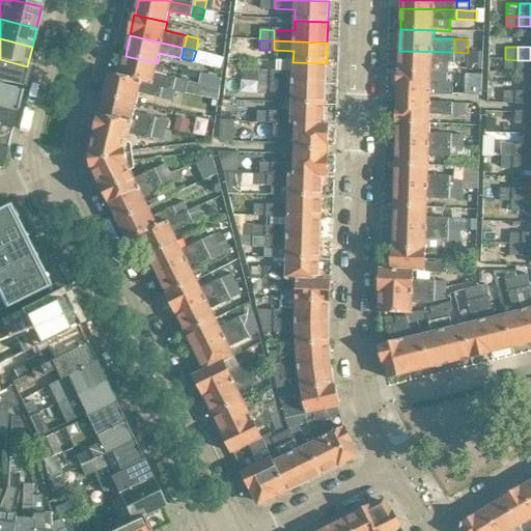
[(454,61),(454,52),(399,51),(398,72),(447,74),(448,61),(454,61)]
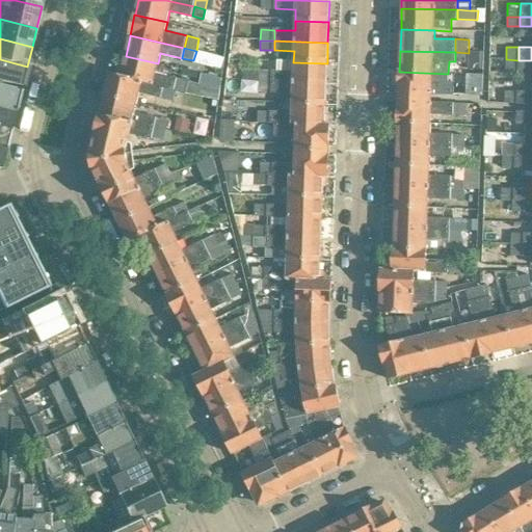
[(483,71),(484,52),(471,51),(470,70),(483,71)]
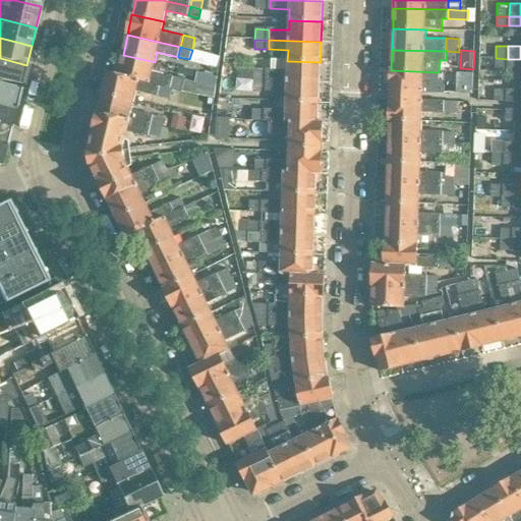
[(459,52),(446,51),(446,60),(458,61),(459,52)]
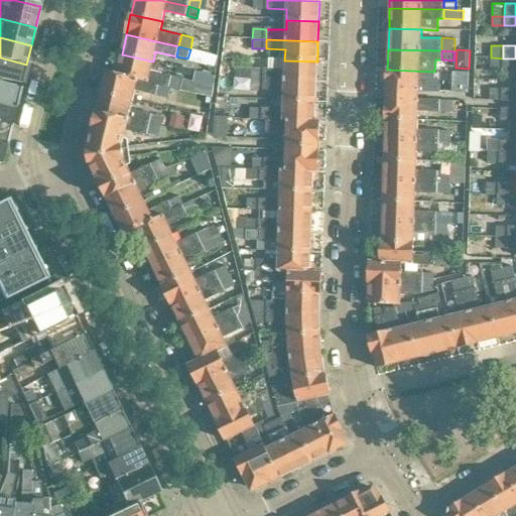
[(171,75),(151,70),(153,61),(122,54),(119,67),(115,66),(113,74),(158,85),(168,87),(171,75)]
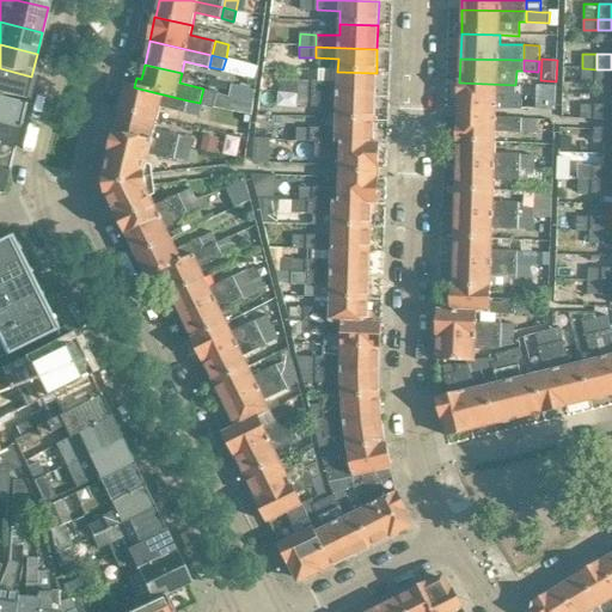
[(0,93),(25,101),(31,77),(0,68),(0,93)]
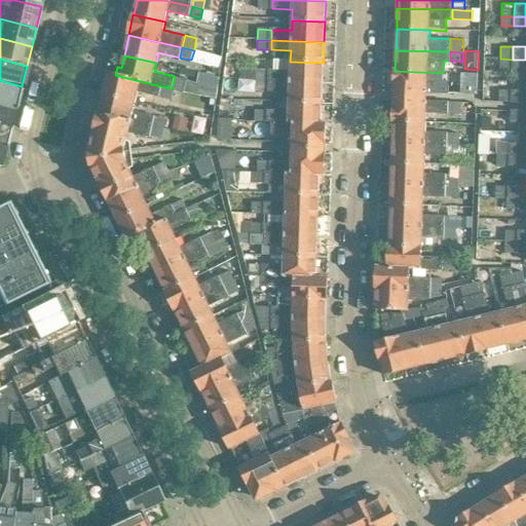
[(513,60),(500,59),(500,71),(512,72),(513,60)]
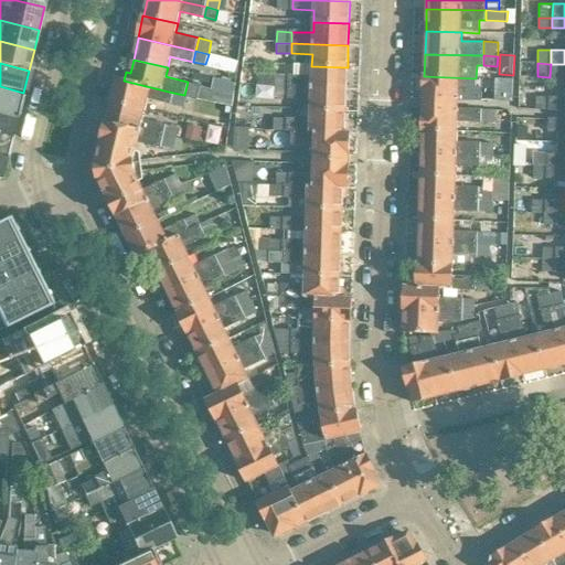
[(564,64),(551,64),(550,77),(564,77),(564,64)]
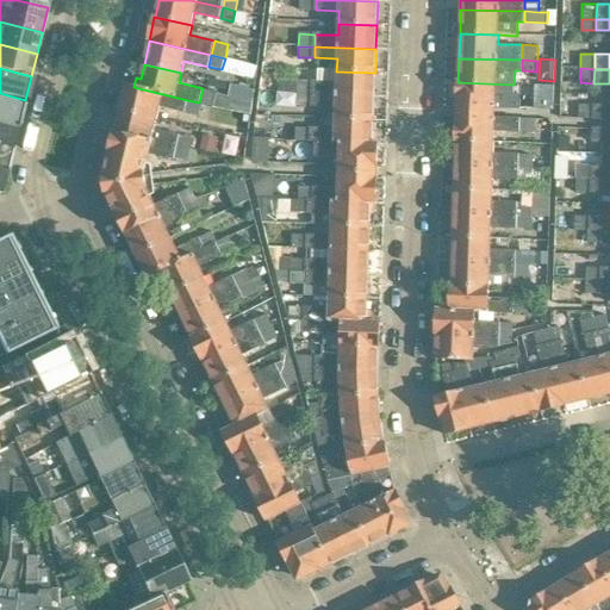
[(374,97),(375,73),(336,72),(336,82),(312,82),(312,94),(374,97)]
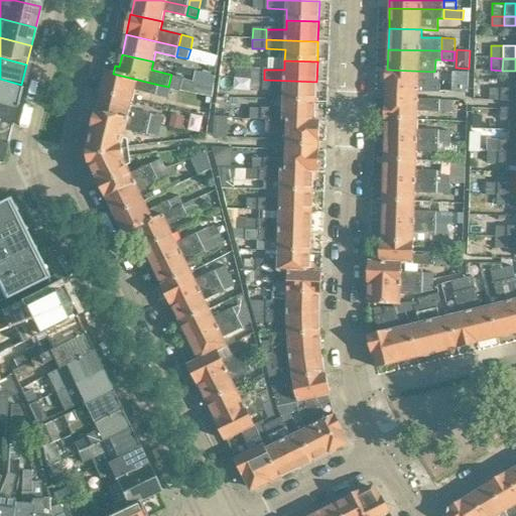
[(251,69),(251,80),(264,80),(264,70),(251,69)]
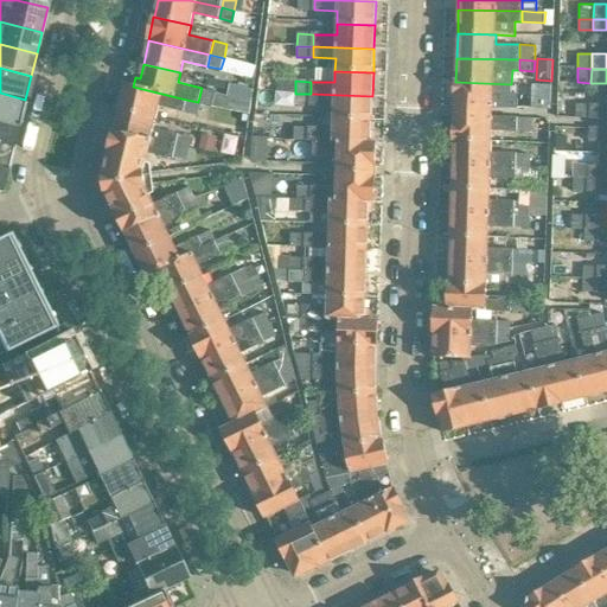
[(511,84),(455,82),(454,107),(492,108),(492,106),(517,107),(518,93),(511,93),(511,84)]
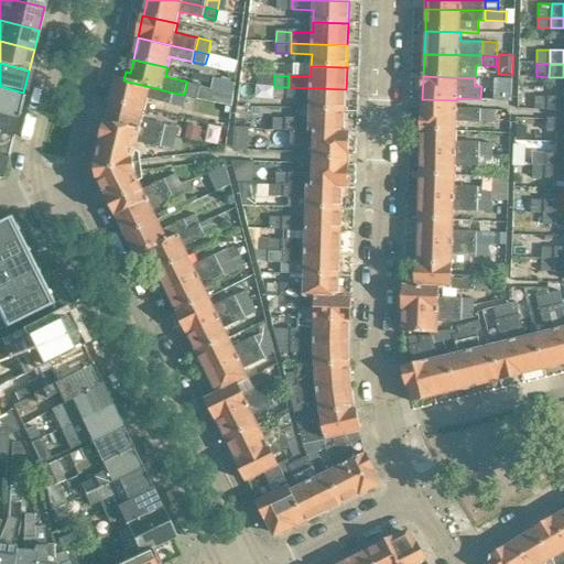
[(171,102),(173,93),(123,80),(116,79),(111,99),(145,108),(149,98),(171,102)]
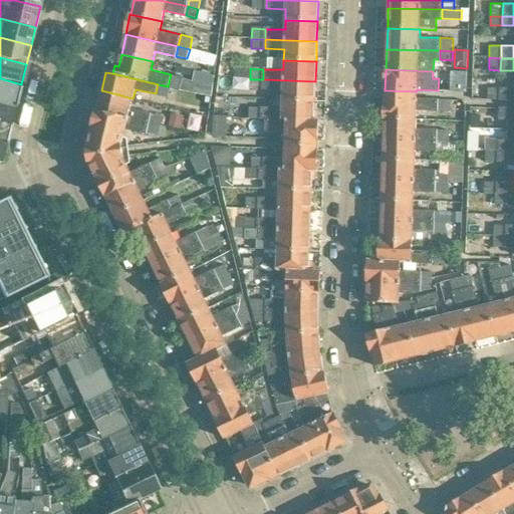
[(184,78),(181,89),(211,95),(213,85),(214,77),(195,72),(193,80),(184,78)]
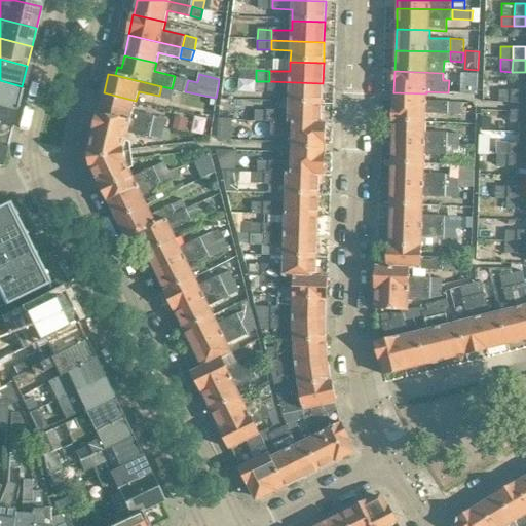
[(188,80),(175,76),(172,88),(185,91),(188,80)]
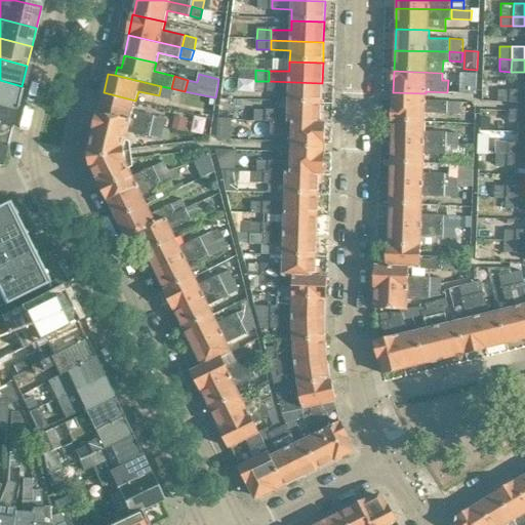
[(462,81),(448,80),(447,92),(465,93),(473,93),(477,90),(477,81),(462,81)]
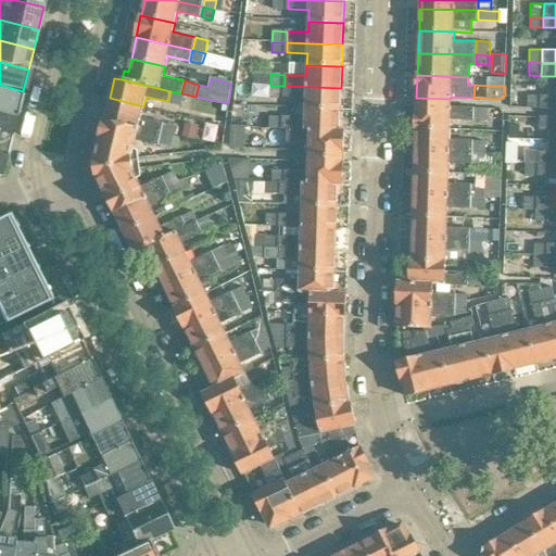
[(270,86),(270,96),(283,96),(285,86),(270,86)]
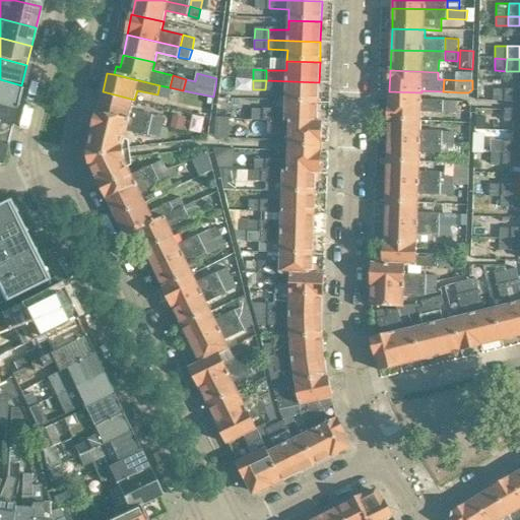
[(318,103),(319,82),(266,80),(266,89),(285,90),(285,102),(318,103)]
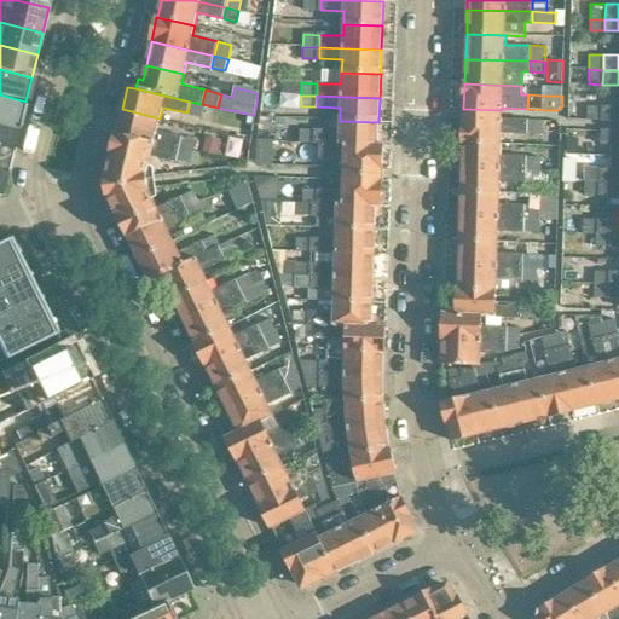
[(24,105),(0,98),(0,123),(19,128),(24,105)]
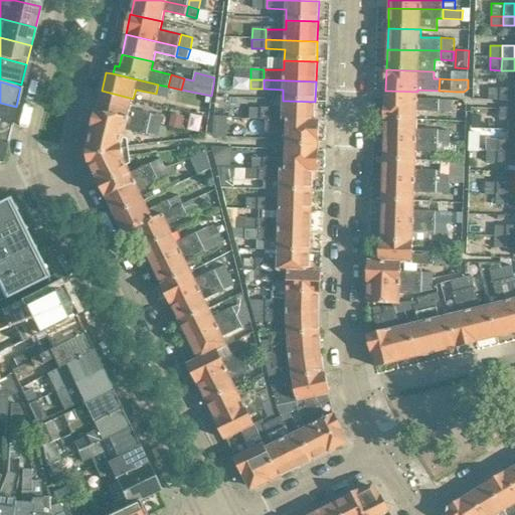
[(168,87),(158,84),(156,94),(166,96),(168,87)]
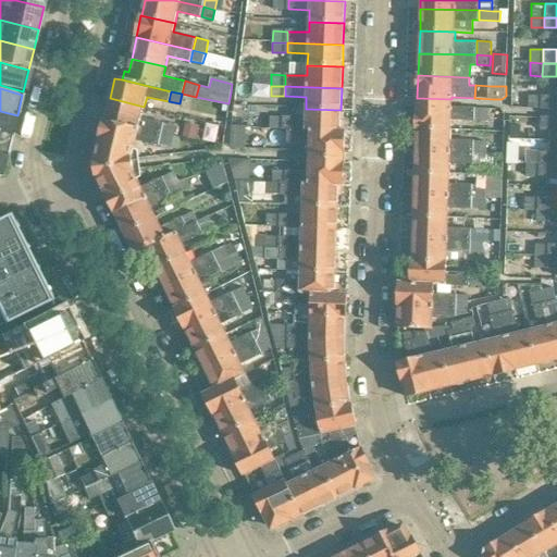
[(529,95),(529,107),(542,108),(542,96),(529,95)]
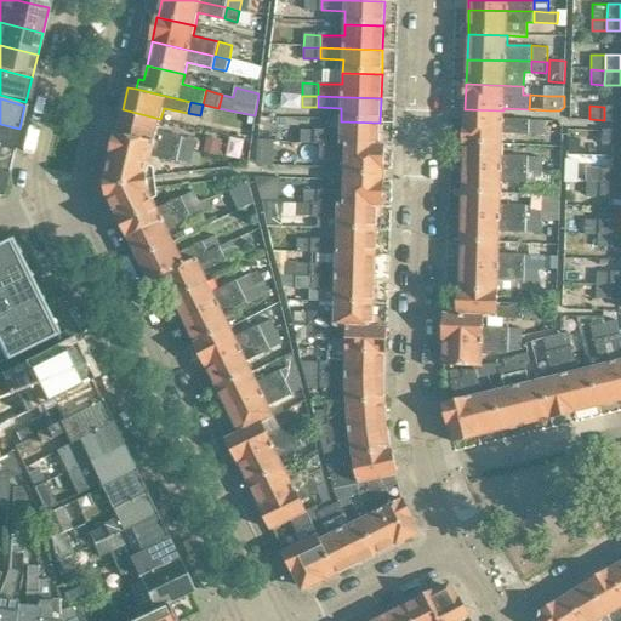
[(620,106),(604,106),(604,107),(604,120),(620,120),(620,106)]
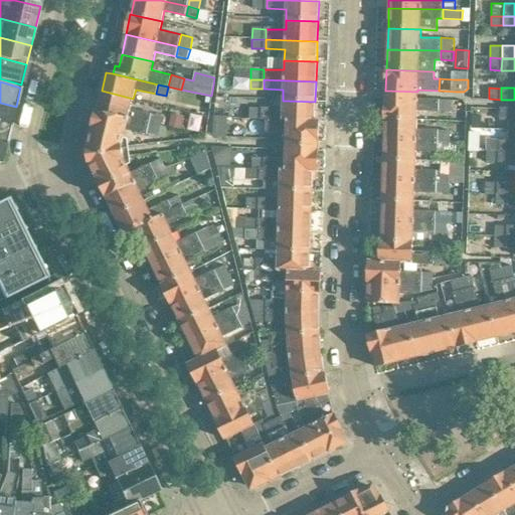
[(131,108),(133,99),(102,91),(97,113),(149,125),(152,113),(131,108)]
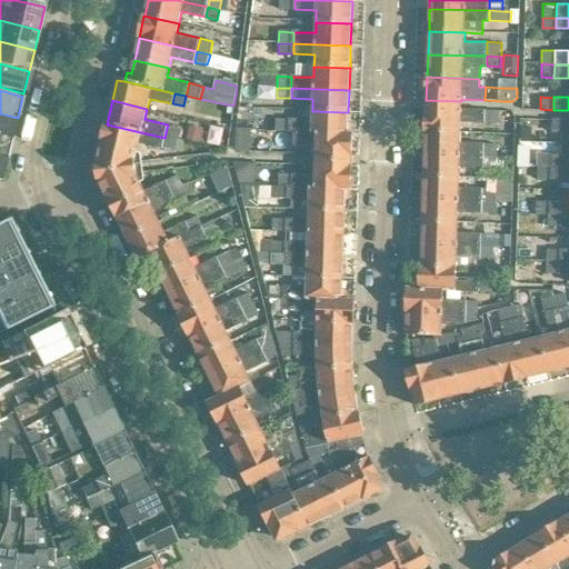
[(461,109),(461,101),(426,100),(426,110),(425,132),(426,132),(426,133),(461,135),(461,121),(485,122),(485,115),(485,110),(461,109)]
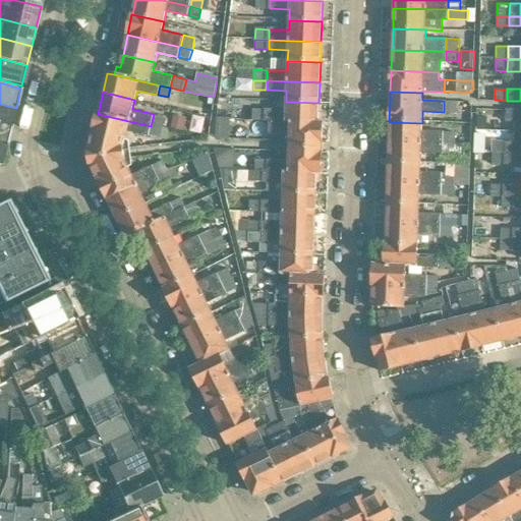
[(177,114),(209,113),(209,96),(176,97),(177,114)]
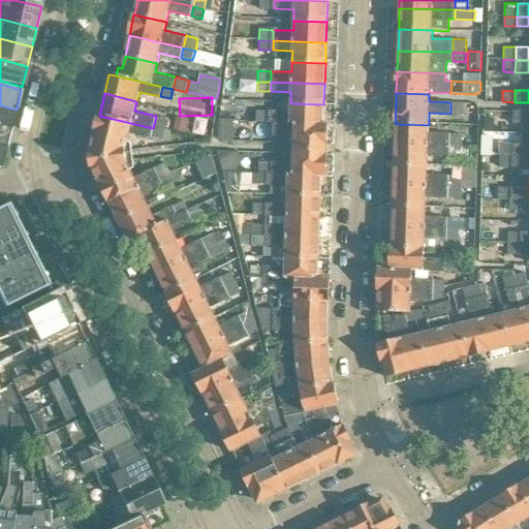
[(463,103),(450,102),(450,106),(450,114),(463,114),(463,103)]
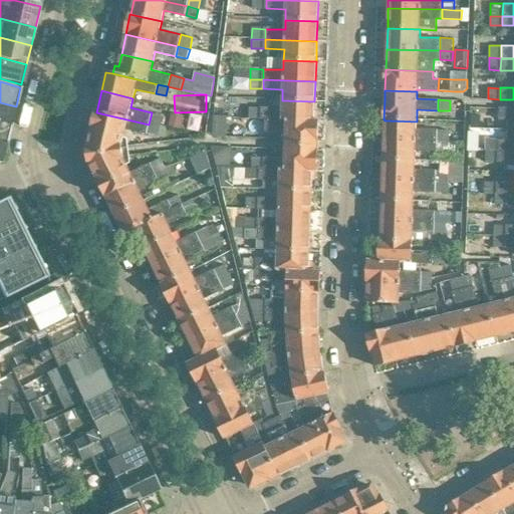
[(314,113),(314,101),(282,100),(282,107),(262,107),(262,119),(265,119),(317,121),(317,120),(318,113),(314,113)]
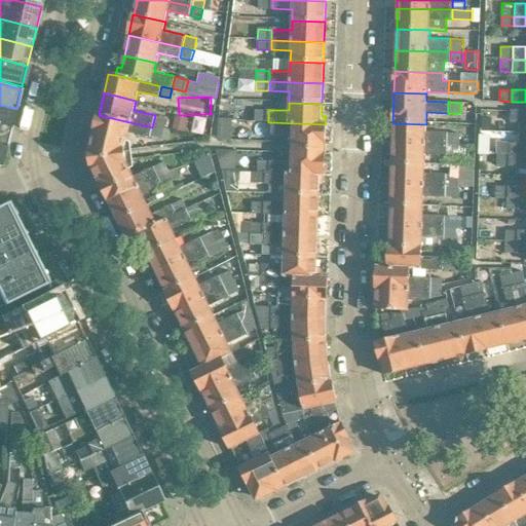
[(0,124),(11,128),(16,109),(0,105),(0,124)]
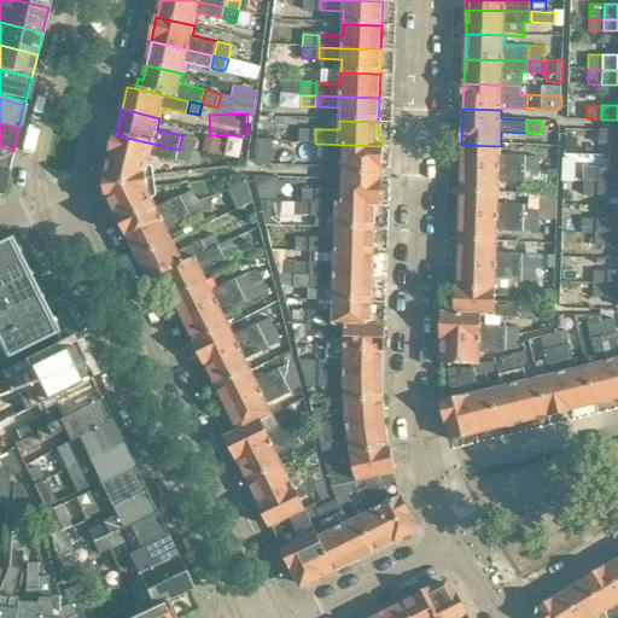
[(315,129),(299,128),(298,144),(315,144),(315,129)]
